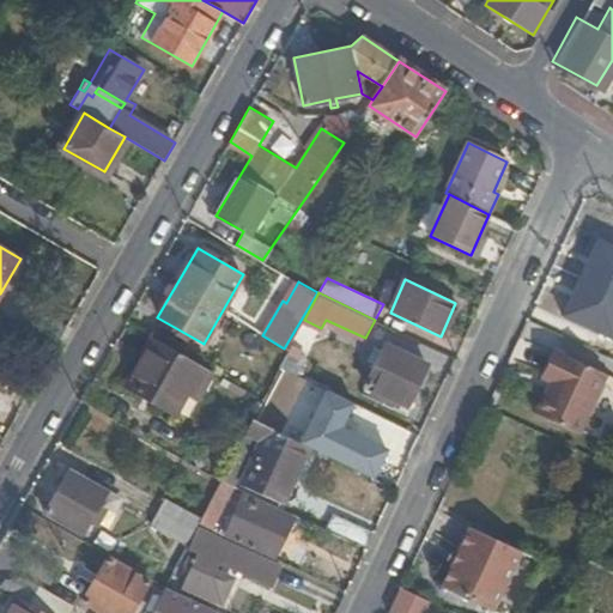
[(553,303),(544,326),(596,350),(606,327),(553,303)]
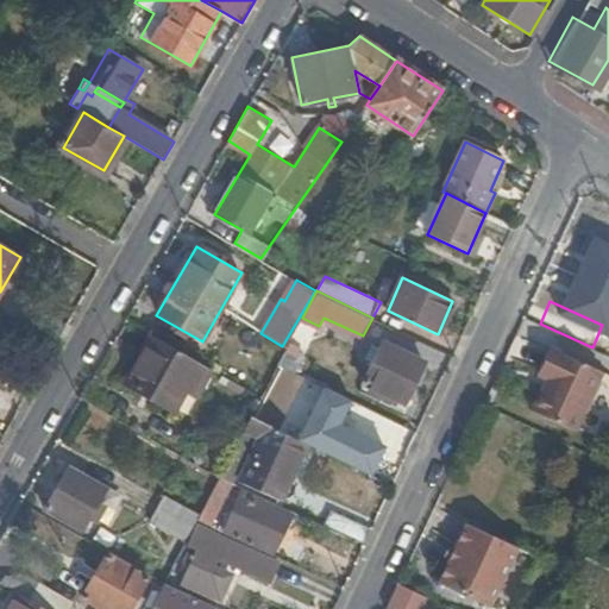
[(214,370),(155,334),(127,382),(174,409),(187,387),(200,394),(214,370)]
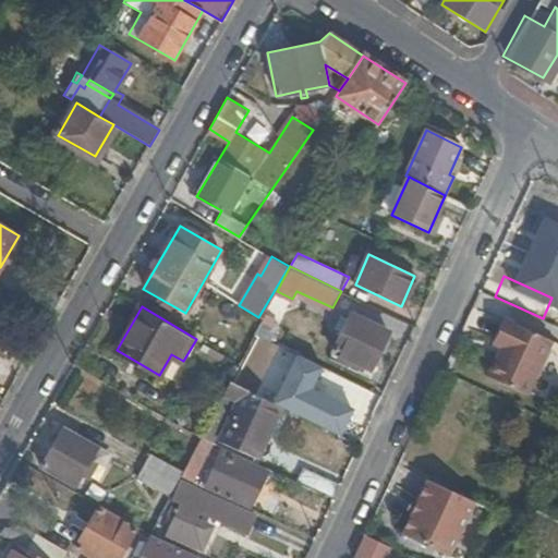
[(372,368),(390,331),(351,313),(334,350),(372,368)]
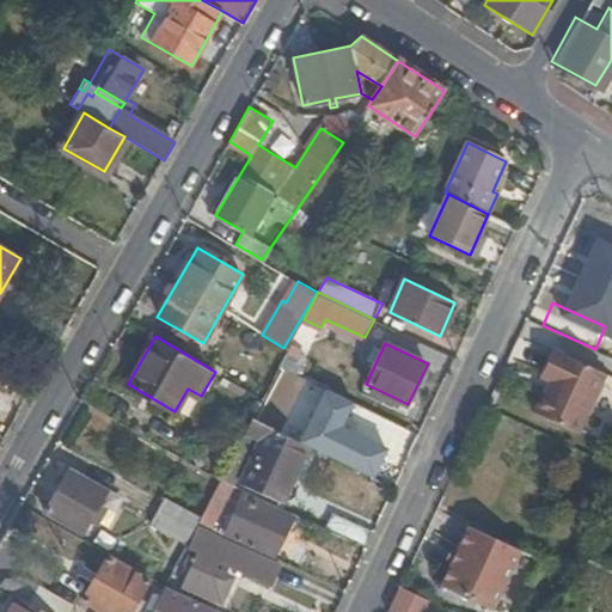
[(551,352),(545,349),(533,377),(539,379),(551,352)]
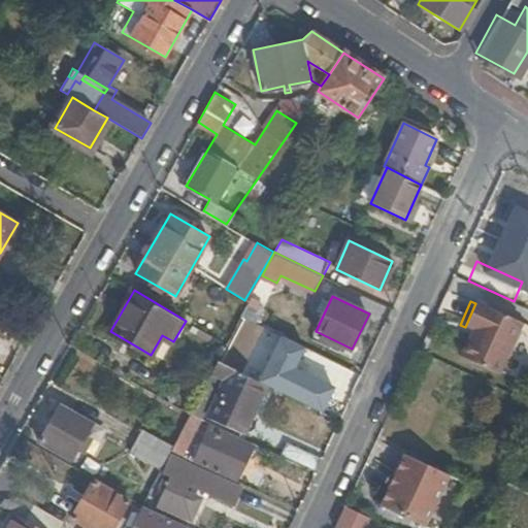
[(493,373),(516,323),(475,303),(465,327),(469,329),(458,357),(493,373)]
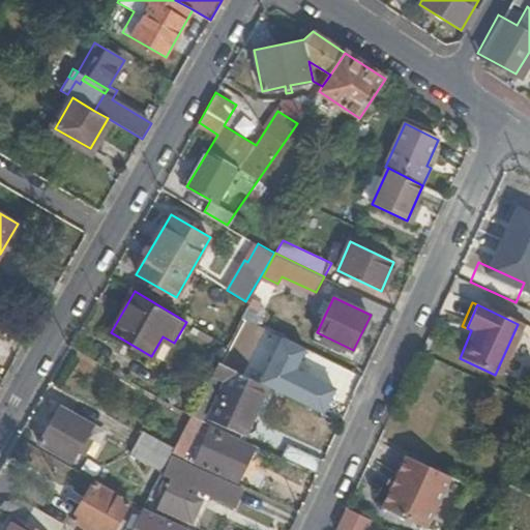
[(265,385),(219,361),(193,414),(202,418),(222,379),(228,382),(210,418),(243,433),(265,385)]
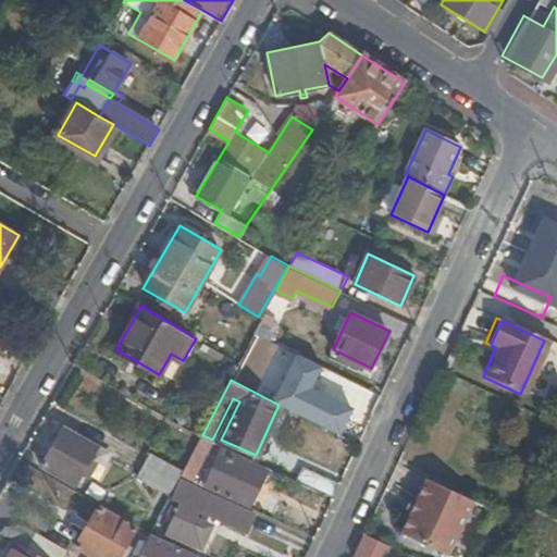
[(89,458),(97,445),(63,426),(42,463),(75,483),(82,471),(89,475),(97,462),(89,458)]
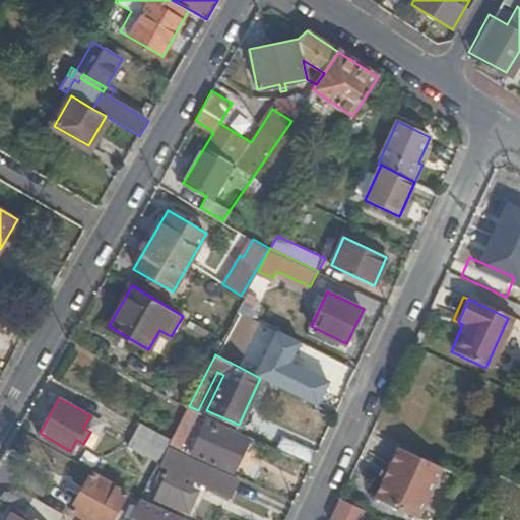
[(198,410),(189,406),(172,440),(170,443),(180,448),(198,410)]
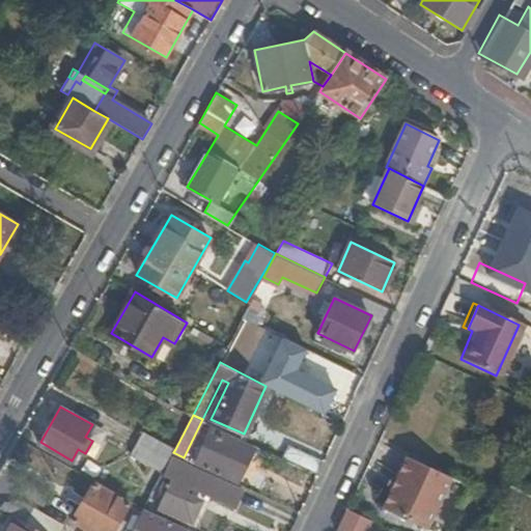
[(217,473),(239,483),(247,464),(240,460),(248,446),(214,429),(197,460),(218,471),(217,473)]
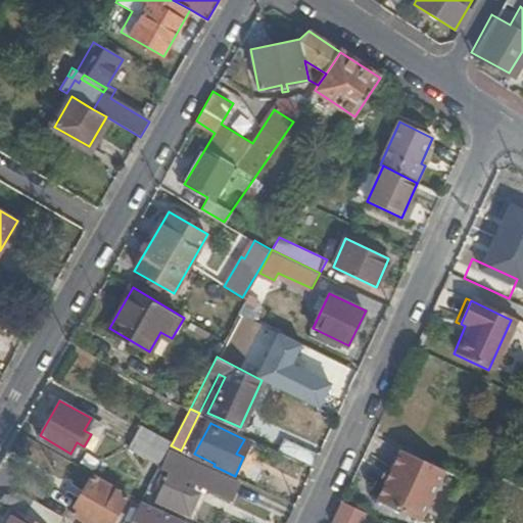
[(171,445),(173,442),(144,427),(134,444),(162,461),(171,445)]
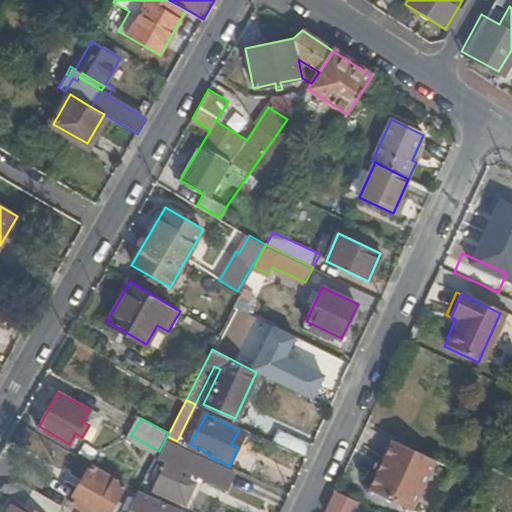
[(307,458),(313,445),(288,434),(282,446),(307,458)]
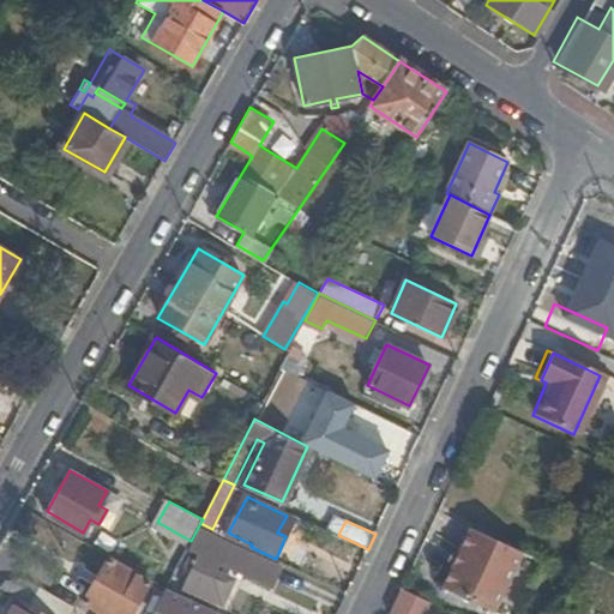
[(228,541),(203,529),(194,545),(203,549),(186,584),(217,599),(226,581),(222,578),(224,575),(215,569),(228,541)]
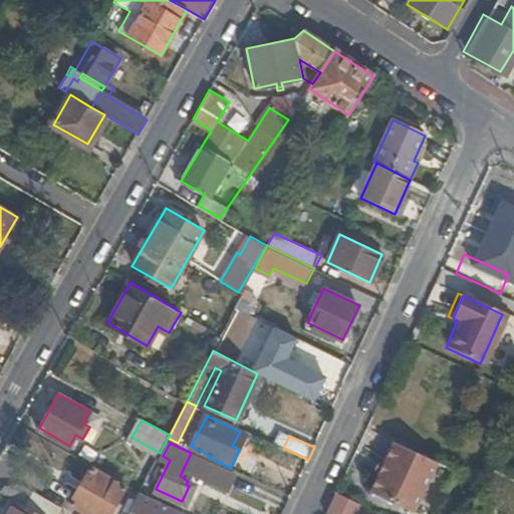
[(389,443),(366,492),(410,513),(432,464),(389,443)]
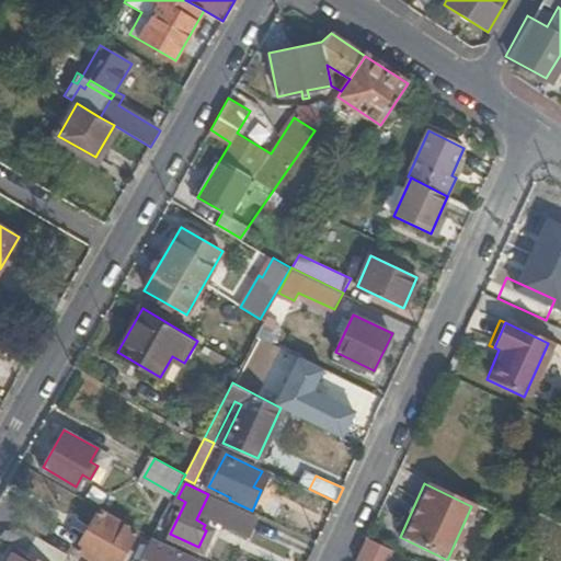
[(250,531),(258,517),(227,503),(220,518),(250,531)]
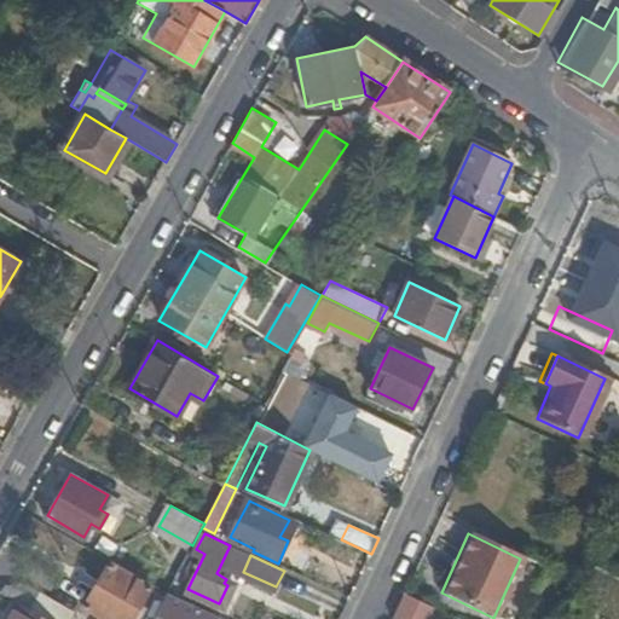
[(140,603),(151,585),(109,561),(85,606),(109,618),(132,618),(137,609),(143,612),(146,606),(140,603)]
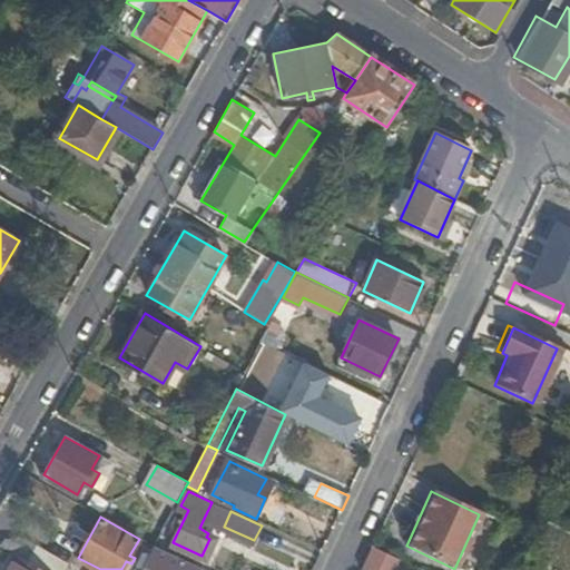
[(12,530),(3,546),(18,554),(30,561),(40,546),(12,530)]
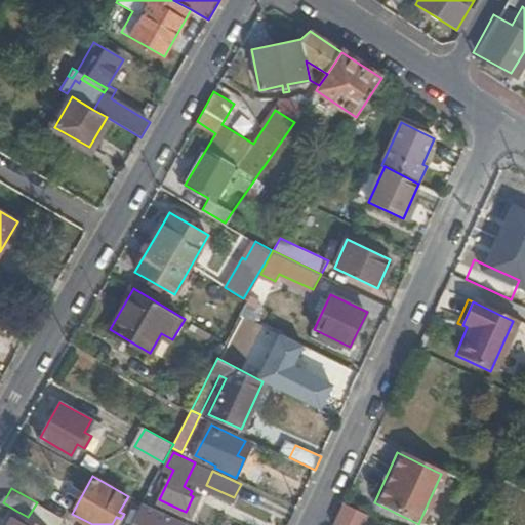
[(356,524),(361,514),(338,503),(329,523),(333,524),(356,524)]
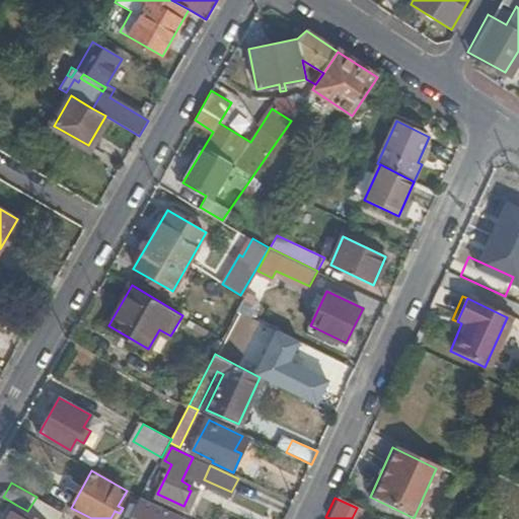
[(152,518),(176,518),(178,517),(142,499),(132,518),(149,518),(150,518),(152,518)]
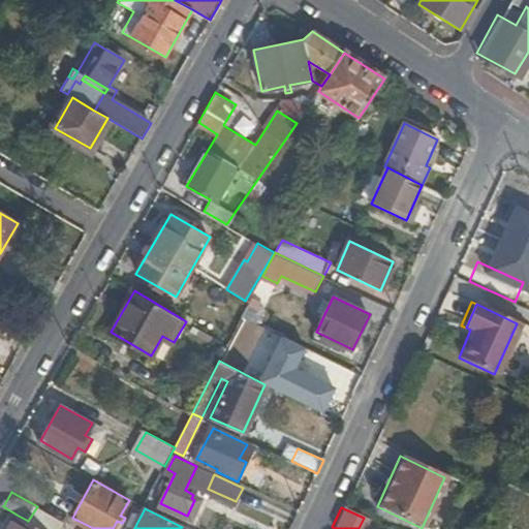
[(41,528),(28,521),(17,515),(7,528),(41,528)]
